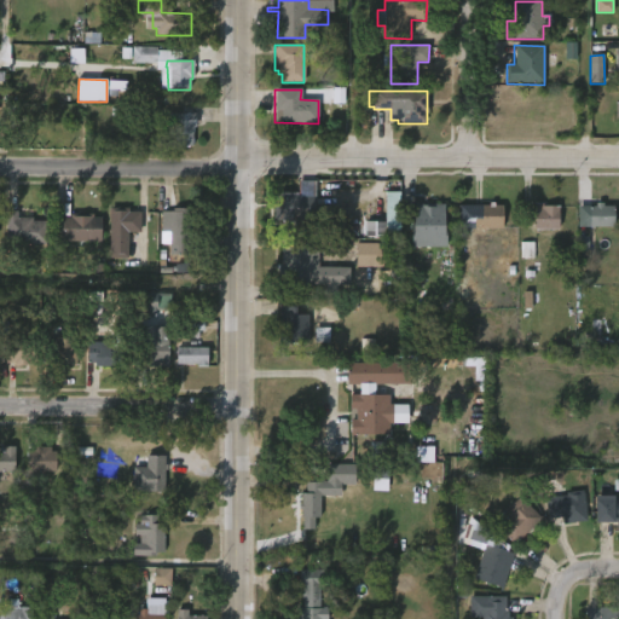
[(196,114),(195,127),(192,127),(192,146),(173,146),(173,122),(168,122),(169,113),(196,114)]
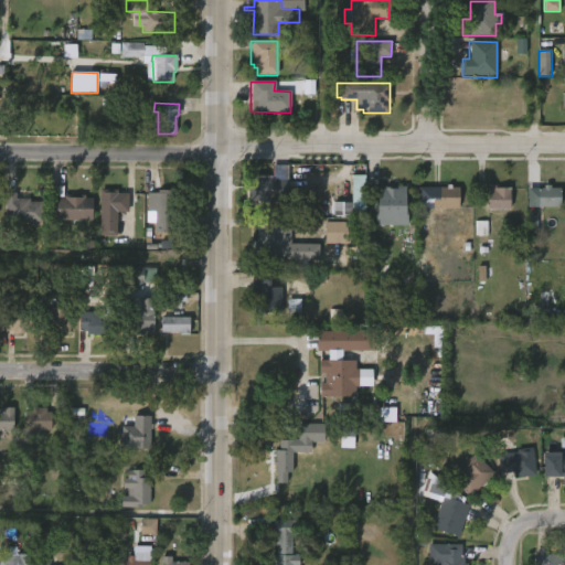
[(289,164),(289,209),(269,209),(269,201),(251,201),(249,176),(273,176),(273,164),(289,164)]
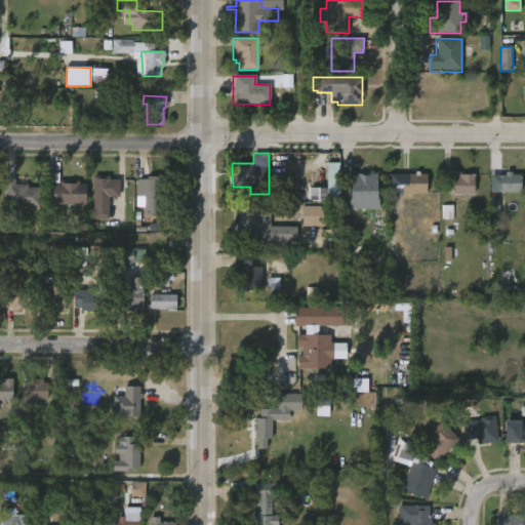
[(339,163),(327,163),(327,189),(311,188),(310,201),(339,201),(339,163)]
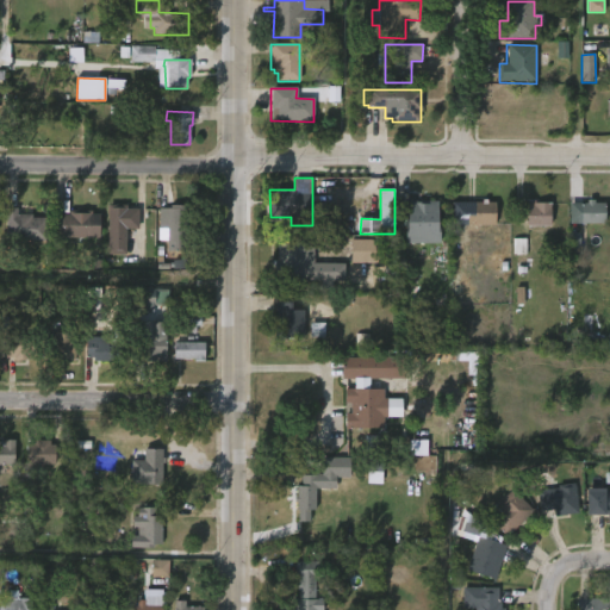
[(487,198),(487,200),(495,200),(495,224),(466,224),(466,204),(474,204),(474,200),(481,200),(481,198),(487,198)]
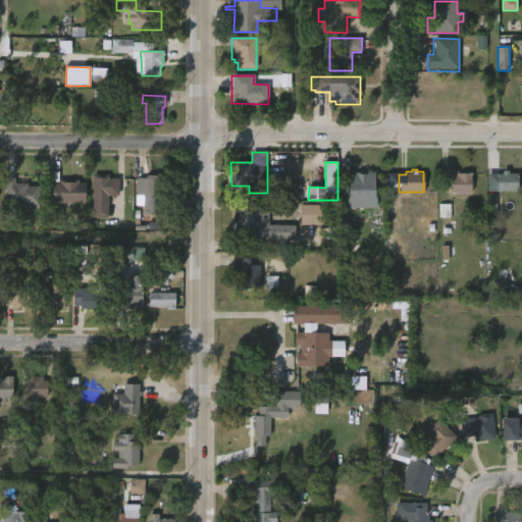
[(509,169),(509,173),(518,173),(518,190),(497,191),(497,172),(502,172),(502,169),(509,169)]
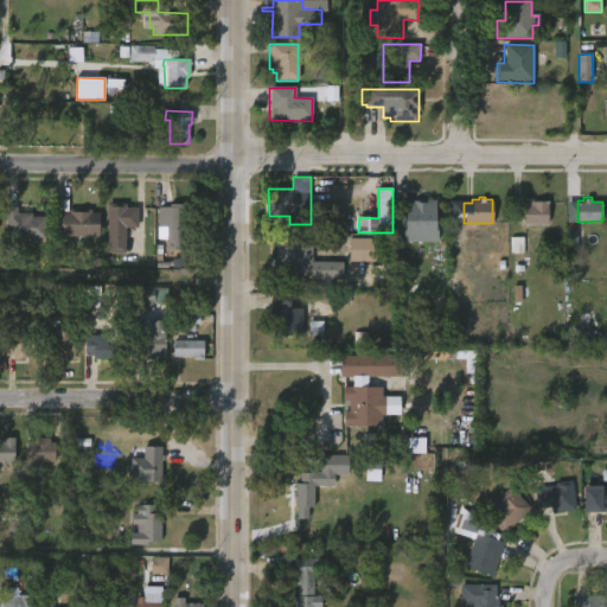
[(532,198),(532,200),(548,200),(548,223),(525,223),(525,198),(532,198)]
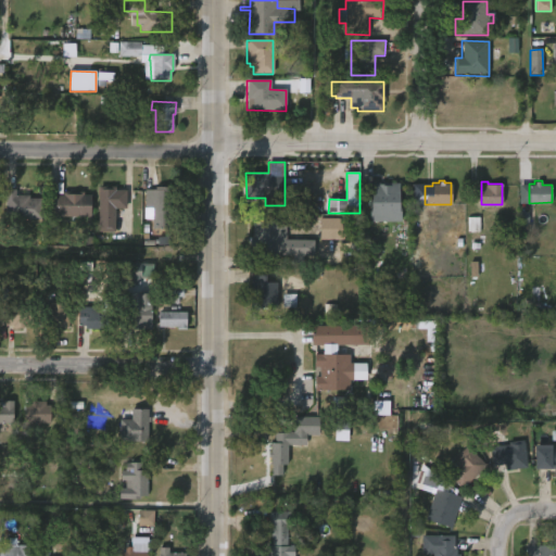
[(401,184),(401,212),(403,212),(403,222),(371,222),(371,200),(374,200),(374,184),(401,184)]
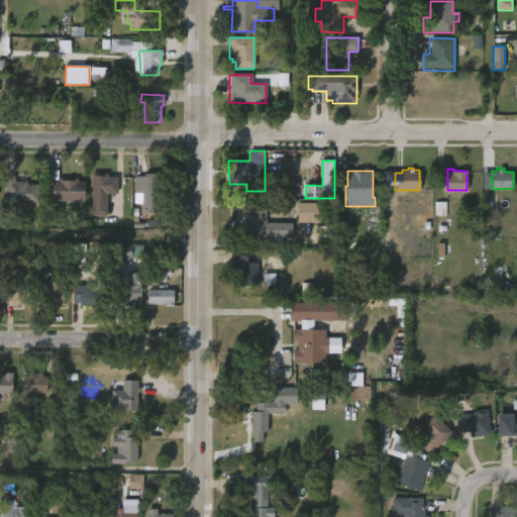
[(158,173),(157,212),(140,211),(140,203),(133,203),(134,176),(143,176),(143,172),(158,173)]
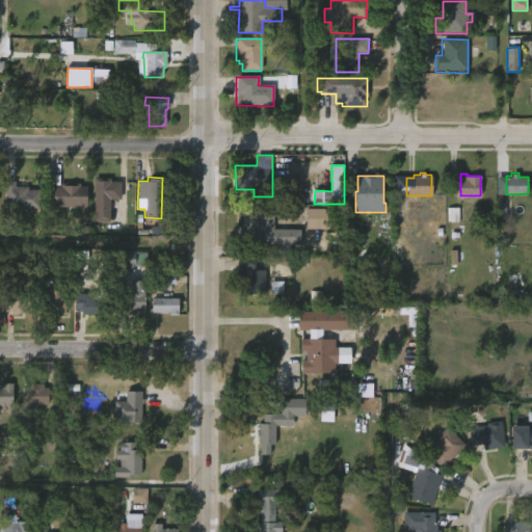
[(113,179),(113,182),(122,182),(121,198),(115,198),(114,202),(111,202),(110,222),(95,221),(96,179),(113,179)]
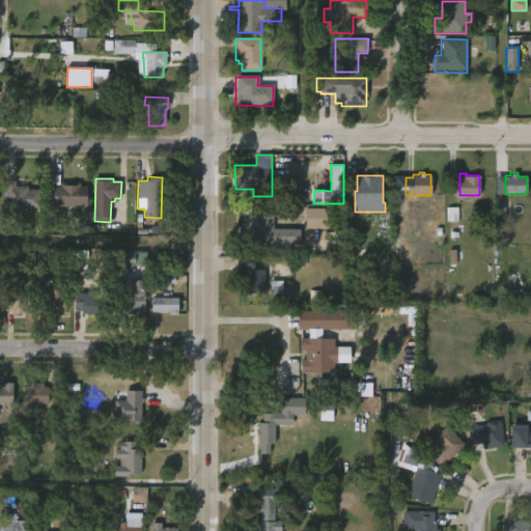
[(15,179),(15,186),(27,186),(27,188),(38,188),(38,207),(5,208),(4,179),(15,179)]
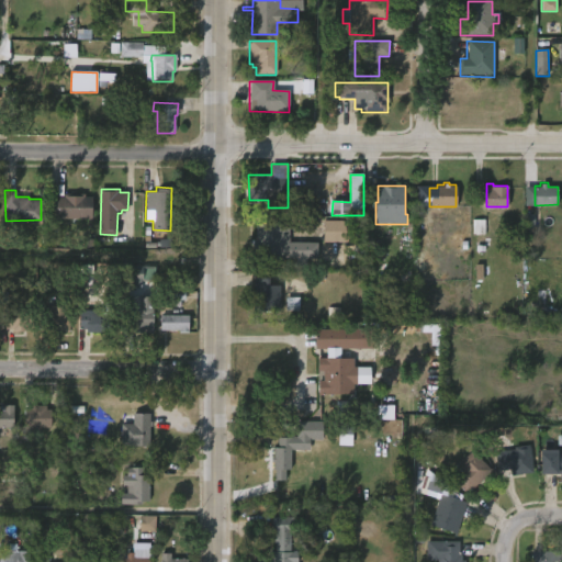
[(83,195),(91,197),(90,220),(49,218),(49,195),(63,195),(63,192),(83,193),(83,195)]
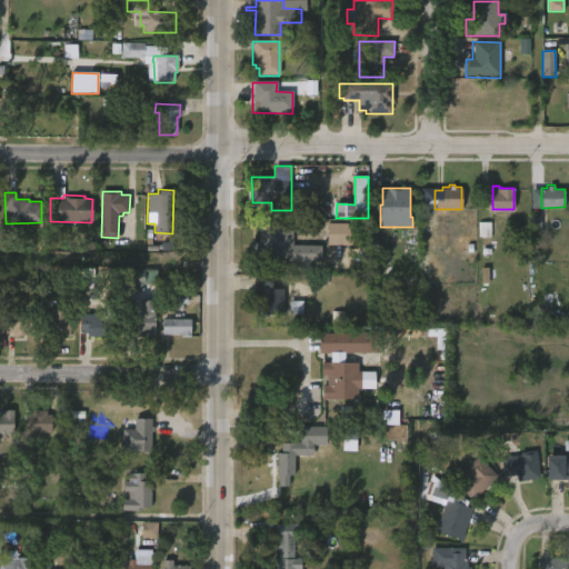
[(541,218),(531,217),(531,235),(541,236),(541,218)]
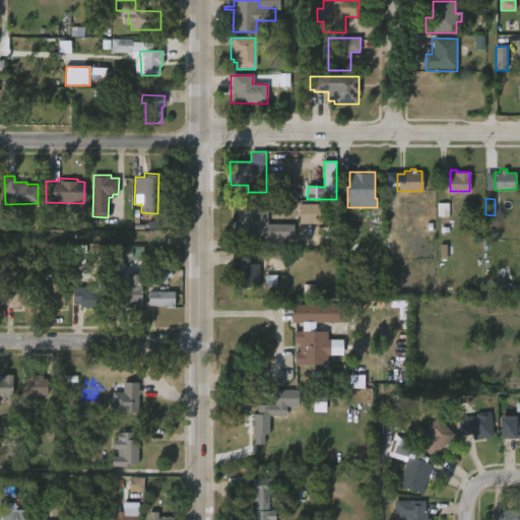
[(320,223),(299,223),(300,204),(320,204),(320,223)]
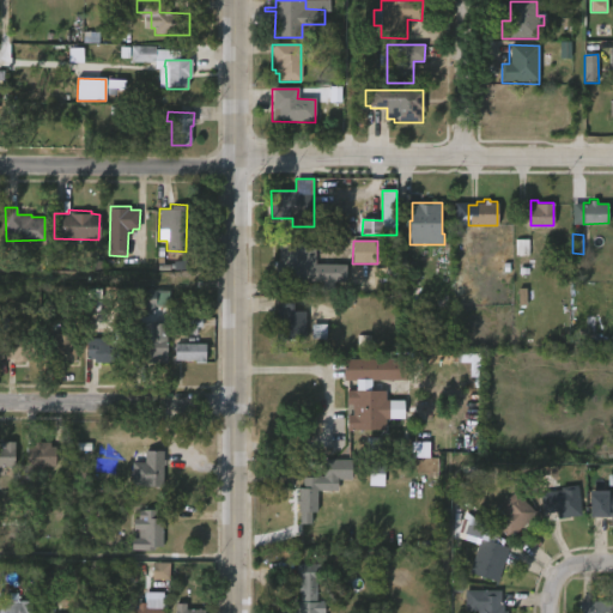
[(346,263),(346,284),(285,283),(285,273),(274,273),(274,260),(278,260),(278,243),(309,243),(316,247),(316,263),(346,263)]
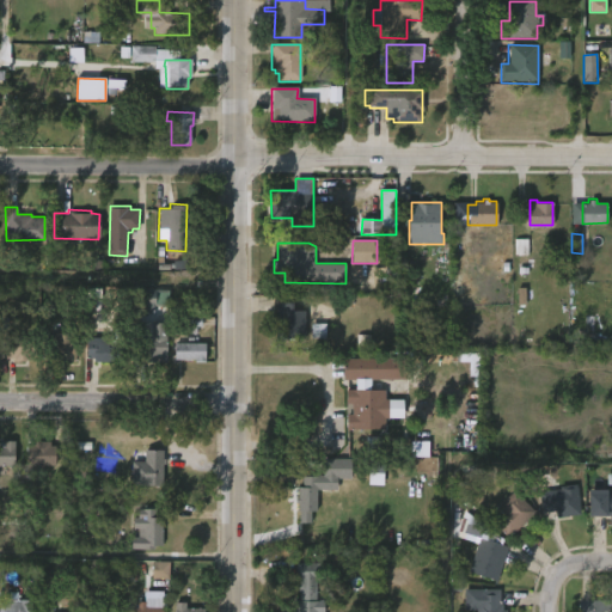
[(154,286),(154,289),(167,289),(167,306),(153,306),(153,312),(145,312),(145,305),(132,305),(132,286),(154,286)]
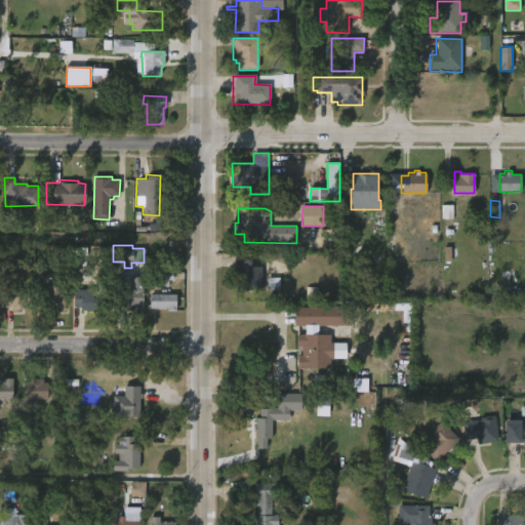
[(250,259),(253,259),(253,266),(261,266),(261,290),(237,290),(237,286),(236,286),(236,259),(250,259)]
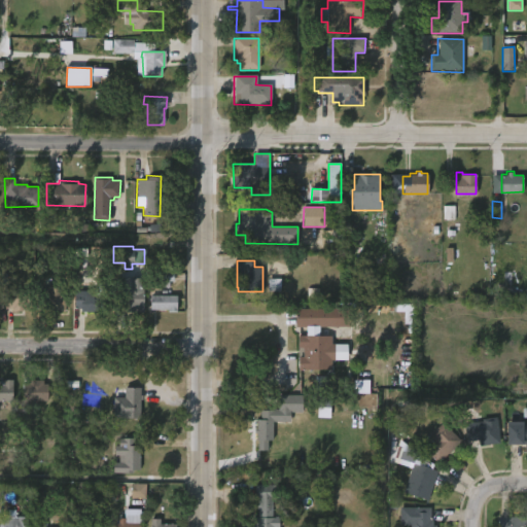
[(173,272),(159,273),(159,283),(174,282),(173,272)]
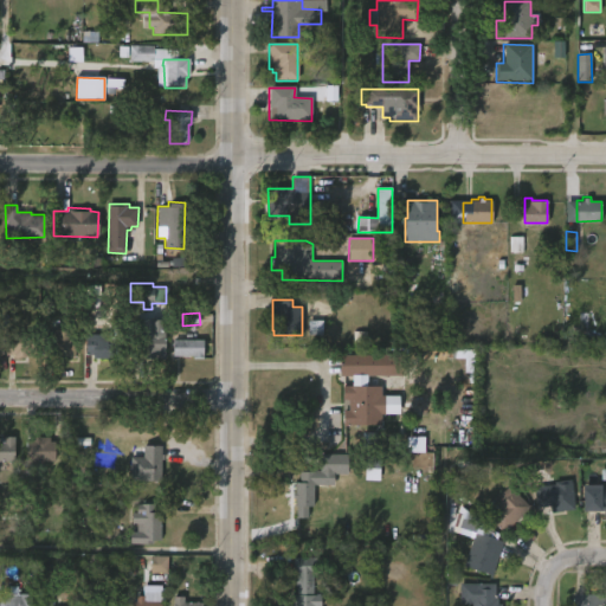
[(149,318),(149,334),(165,334),(163,359),(142,359),(142,349),(131,349),(133,318),(149,318)]
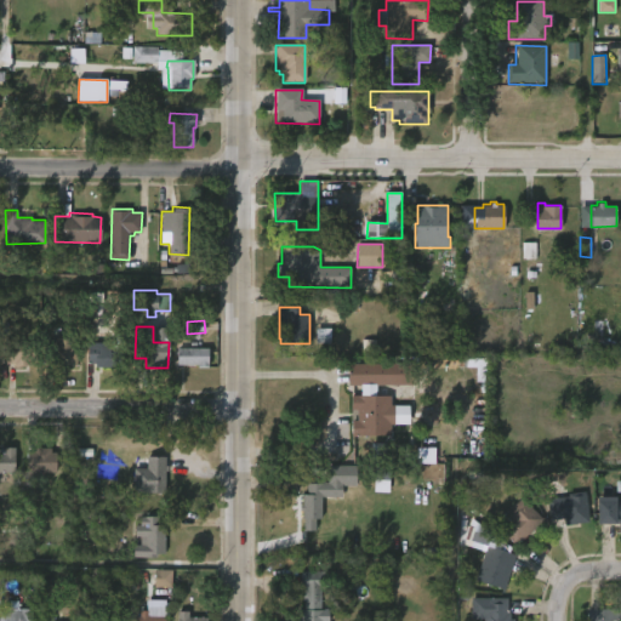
[(79,339),(79,365),(45,365),(45,347),(52,347),(55,330),(73,330),(72,337),(79,339)]
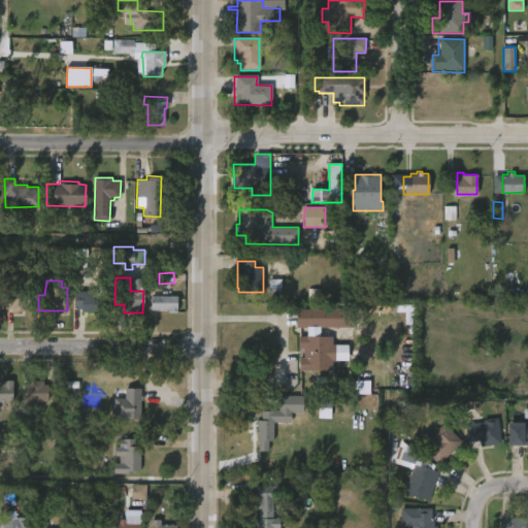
[(105,284),(105,310),(73,310),(74,291),(90,291),(90,296),(95,296),(95,284),(105,284)]
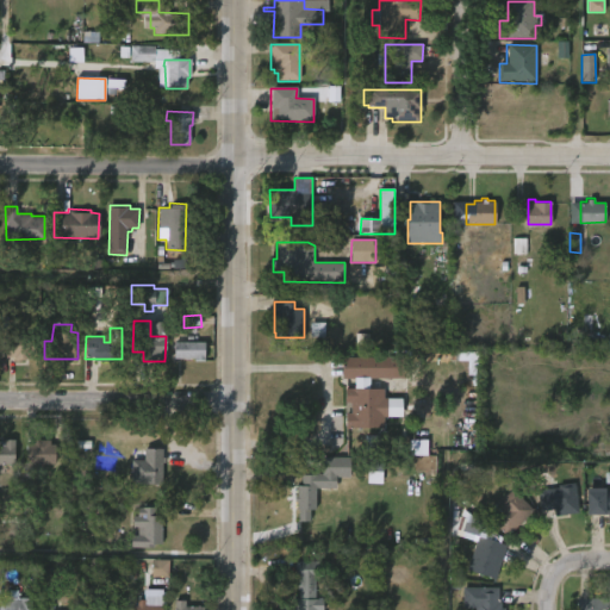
[(29,335),(29,337),(35,337),(35,355),(27,355),(27,359),(14,359),(14,352),(5,352),(5,335),(29,335)]
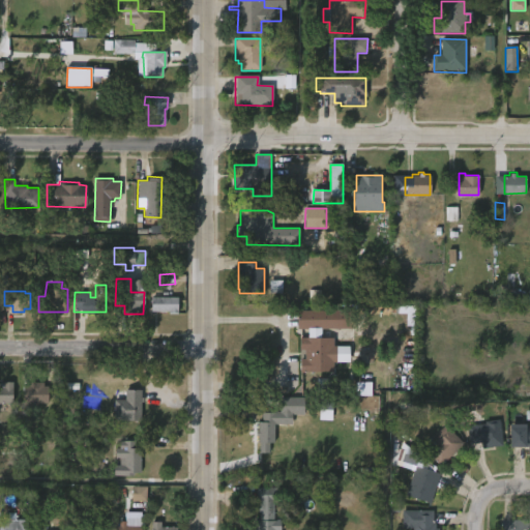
[(177,296),(177,314),(168,314),(168,311),(150,311),(150,296),(177,296)]
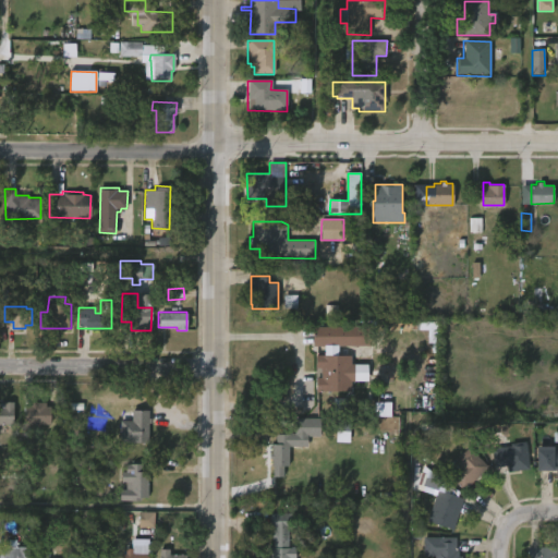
[(340,347),(340,356),(352,356),(352,365),(356,365),(356,381),(352,381),(353,392),(317,392),(317,378),(322,378),(322,368),(317,368),(317,355),(325,355),(325,347),(314,347),(314,327),(373,327),(373,347),(340,347)]
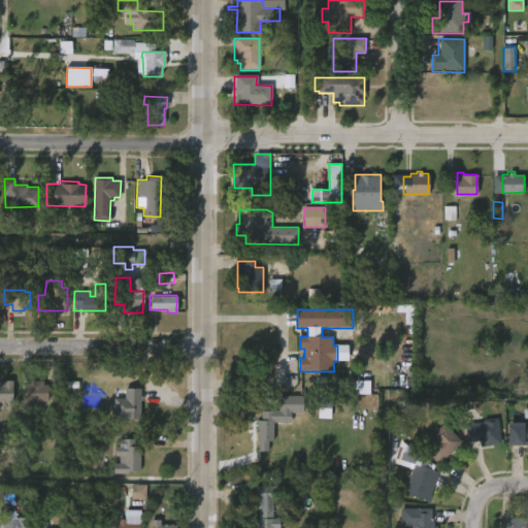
[(0,382),(2,382),(2,381),(11,381),(10,401),(0,401),(0,382)]
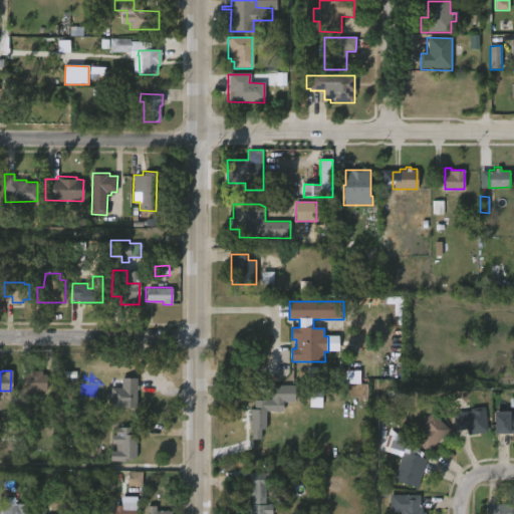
[(41,370),(41,374),(46,374),(45,391),(21,391),(21,373),(27,373),(28,370),(41,370)]
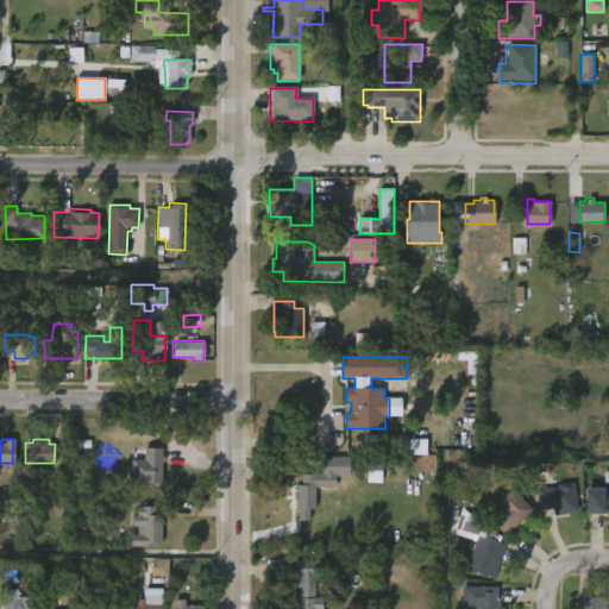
[(409,456),(426,456),(426,440),(409,440),(409,456)]
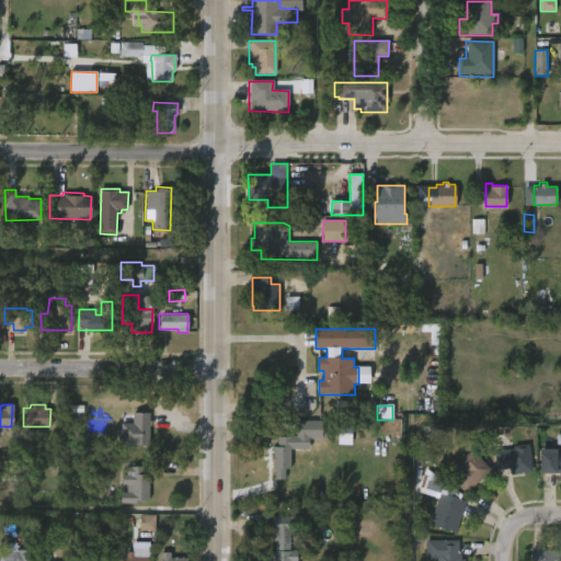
[(148,422),(148,443),(119,443),(119,422),(132,422),(132,411),(148,412),(148,422)]
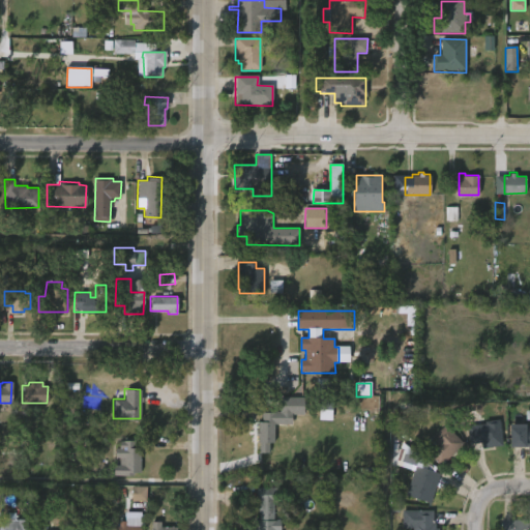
[(273,424),(273,442),(268,442),(268,452),(259,452),(259,443),(258,443),(258,436),(256,436),(256,431),(258,431),(258,421),(262,421),(262,412),(280,411),(280,396),(303,396),(303,414),(291,414),(291,424),(273,424)]
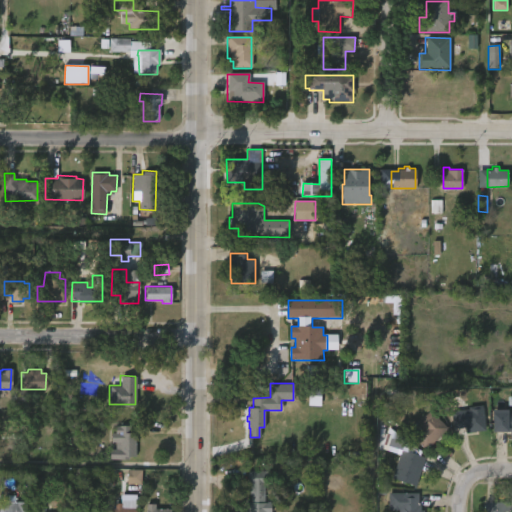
[(321,406),(321,388),(309,388),(308,406),(321,406)]
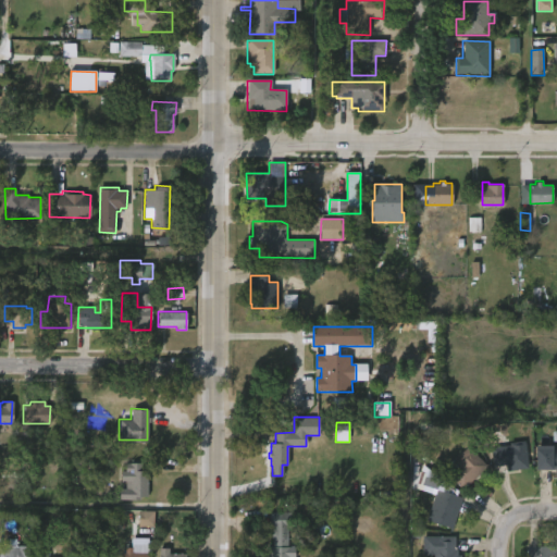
[(556,431),(556,478),(556,470),(554,469),(554,471),(536,470),(536,446),(556,446),(556,443),(554,443),(554,432),(556,431)]
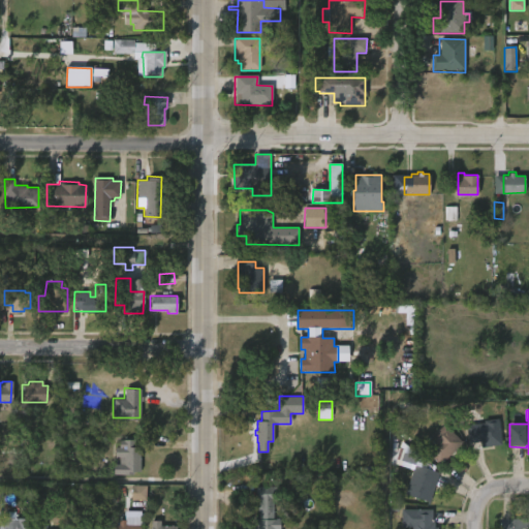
[(498,418),(501,444),(481,446),(481,442),(468,443),(467,425),(484,423),(483,421),(498,418)]
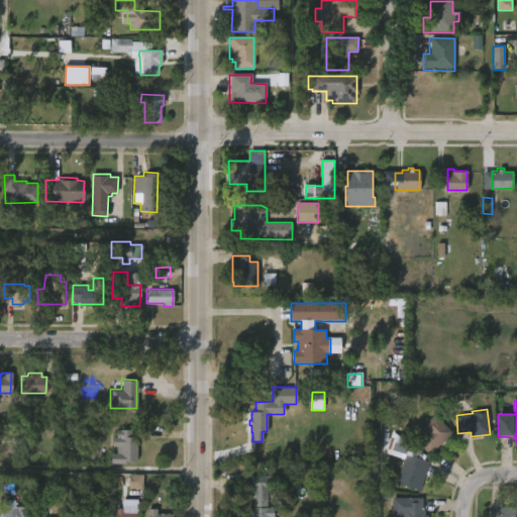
[(438,445),(430,453),(429,451),(427,452),(416,441),(425,433),(420,428),(434,414),(451,431),(438,445)]
